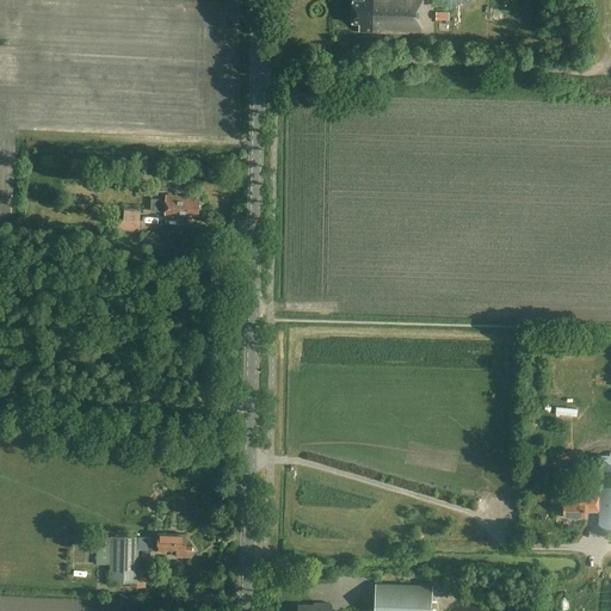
[(421,34),(421,0),(363,0),(364,0),(353,0),(352,0),(352,23),(359,23),(359,32),(421,34)]
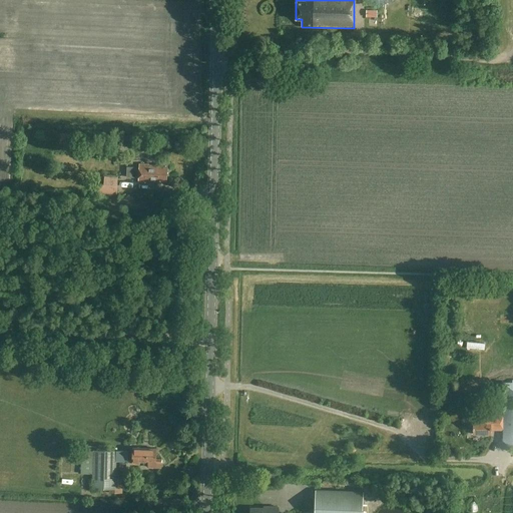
[(464,106),(450,107),(450,114),(465,113),(464,106)]
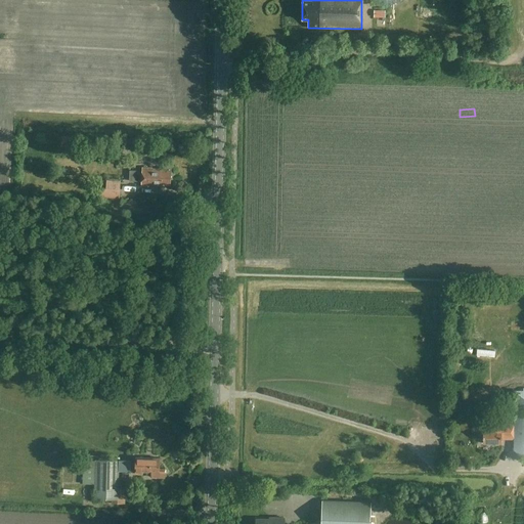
[(100,154),(102,143),(89,142),(88,153),(100,154)]
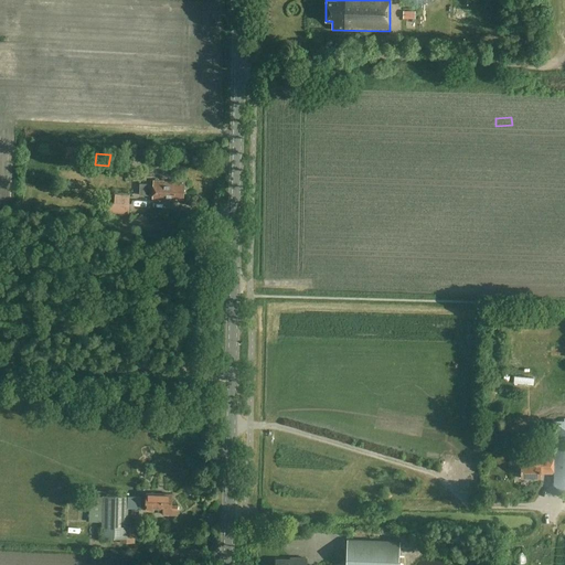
[(183,199),(184,184),(172,183),(172,181),(153,181),(152,199),(173,200),(173,199),(183,199)]
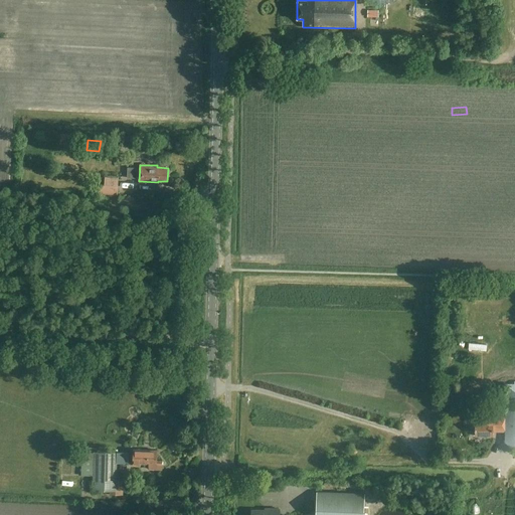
[(117,196),(118,187),(104,186),(97,186),(97,195),(117,196)]
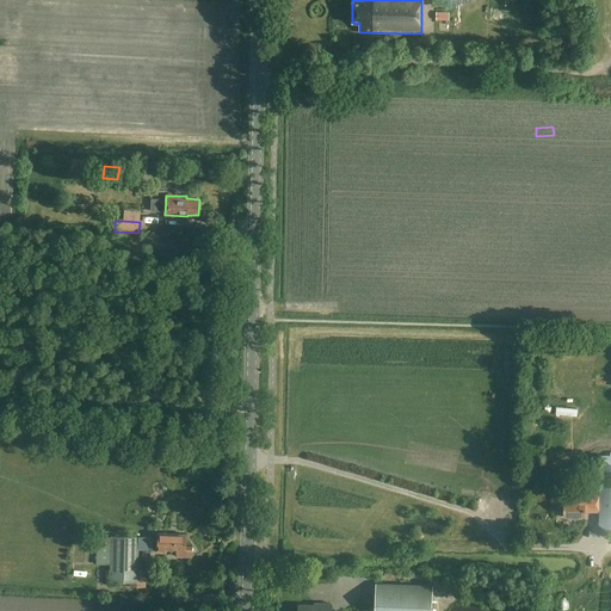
[(599,497),(585,497),(580,497),(580,494),(562,494),(556,498),(556,508),(563,508),(563,517),(585,517),(585,512),(599,512),(599,523),(609,532),(609,535),(610,534),(610,452),(610,454),(610,456),(599,456),(599,497)]
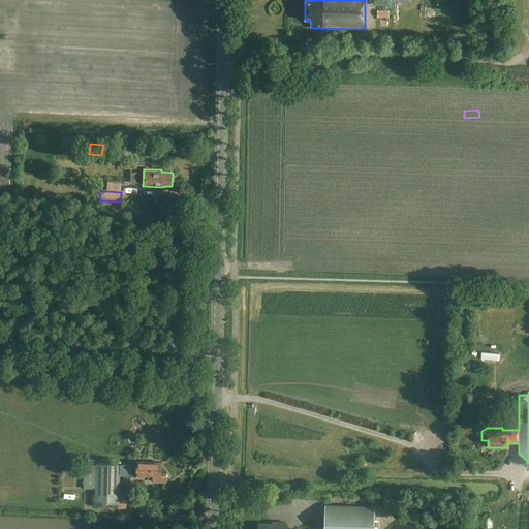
[(160,473),(161,463),(144,462),(144,466),(136,466),(136,474),(144,474),(144,476),(153,476),(153,481),(166,483),(166,473),(160,473)]
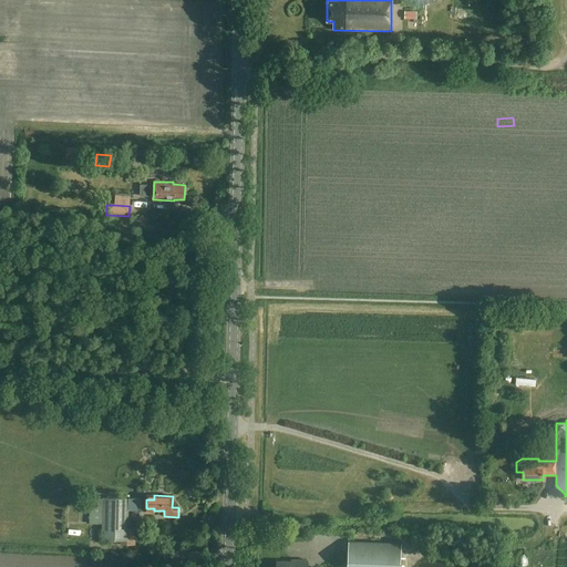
[(91,522),(102,522),(102,538),(134,539),(135,528),(127,528),(127,511),(141,511),(142,498),(129,497),(129,498),(103,497),(103,501),(92,501),(91,522)]
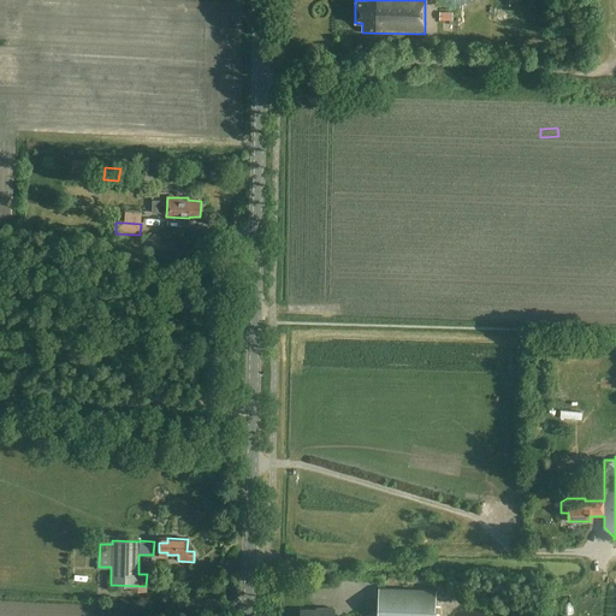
[(434,615),(436,591),(379,590),(377,615),(434,615)]
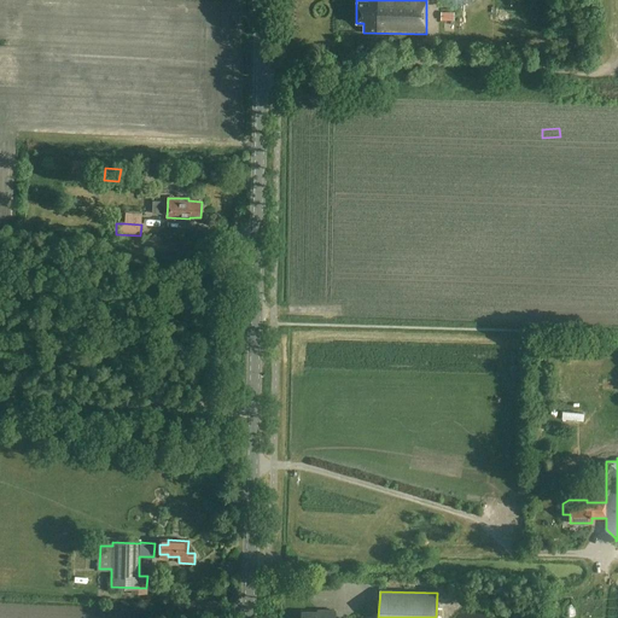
All buildings are outlined.
